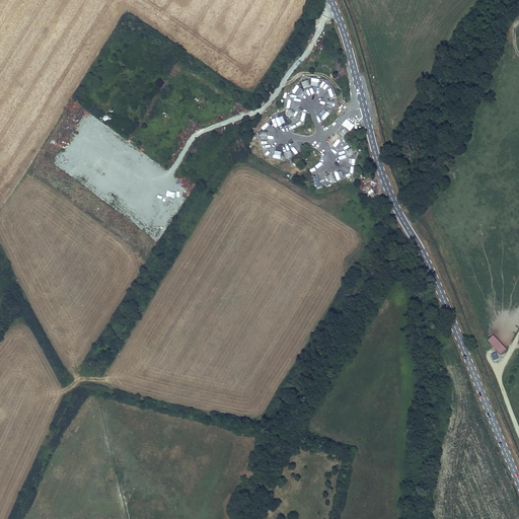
[(310,85),(308,80),(301,82),(303,88),(310,85)]
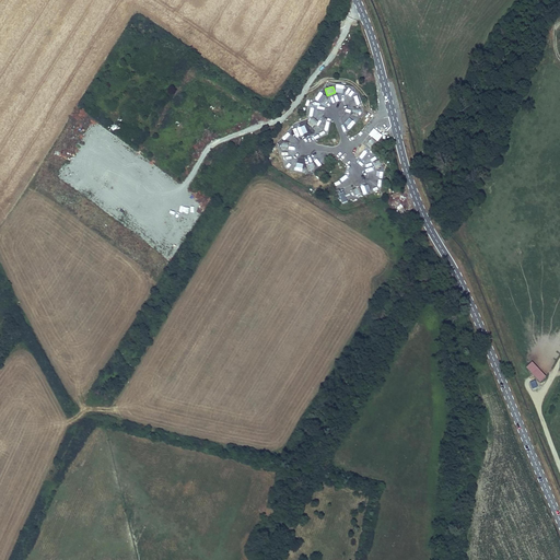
[(315,100),(322,104),(326,97),(319,92),(315,100)]
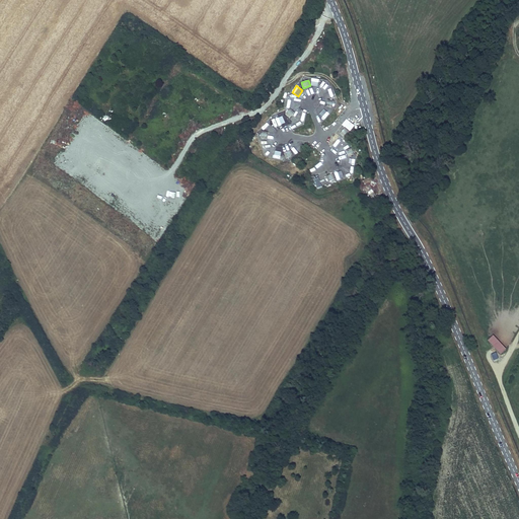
[(290,118),(294,113),(290,108),(285,114),(290,118)]
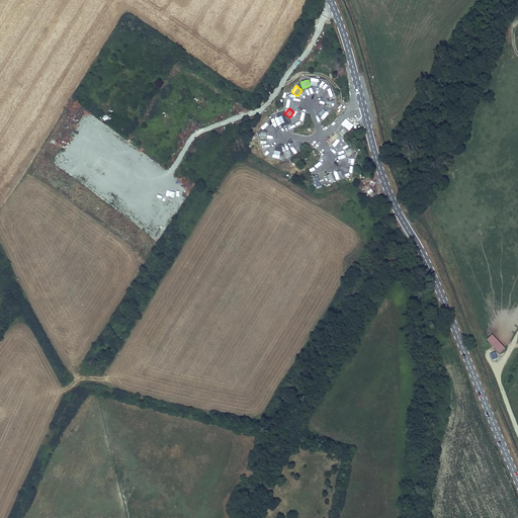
[(267,121),(263,126),(268,131),(272,125),(267,121)]
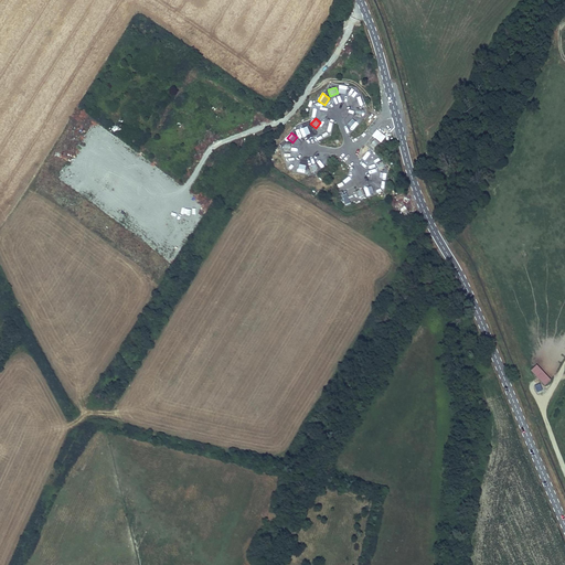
[(380,144),(375,139),(370,145),(375,149),(380,144)]
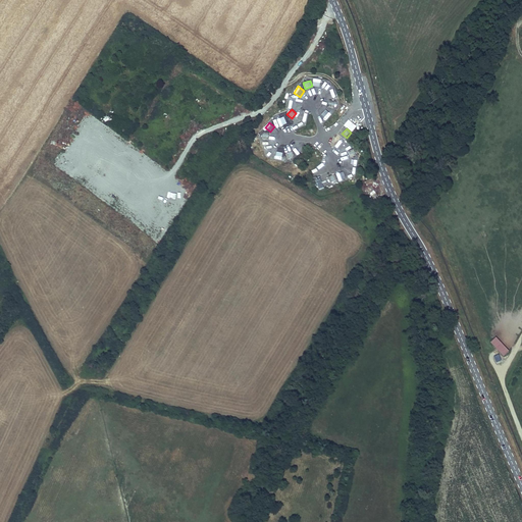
[(335,145),(333,147),(340,151),(344,146),(337,141),(342,137),(336,134),(330,141),(335,145)]
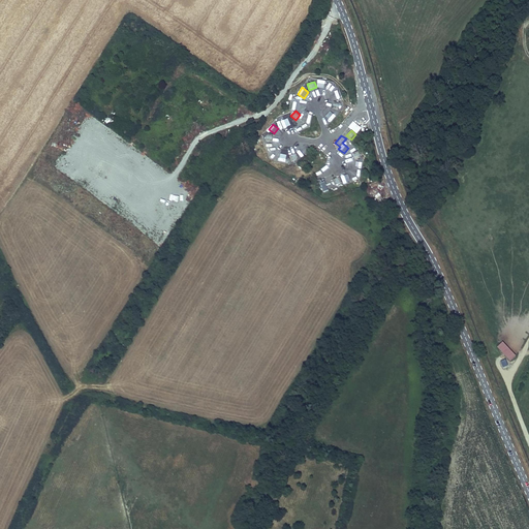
[(270,143),(265,145),(269,153),(274,151),(270,143)]
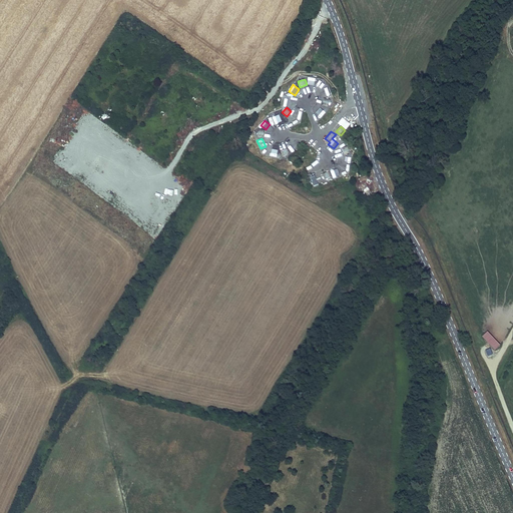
[(350,152),(347,146),(342,148),(344,155),(350,152)]
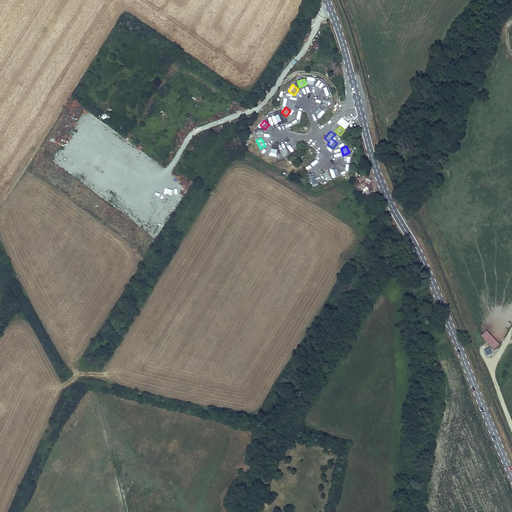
[(289,154),(286,148),(280,151),(282,156),(289,154)]
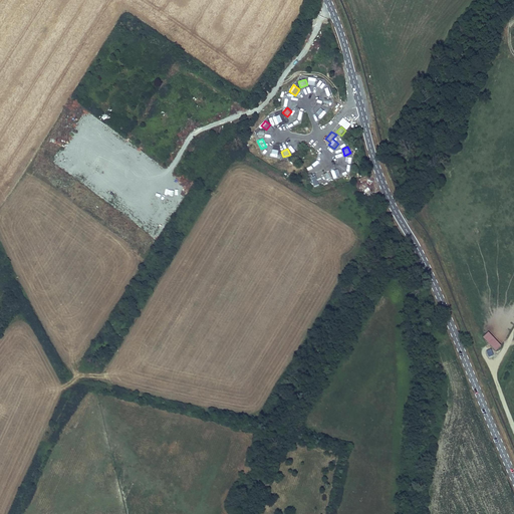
[(349,170),(350,162),(343,161),(342,169),(349,170)]
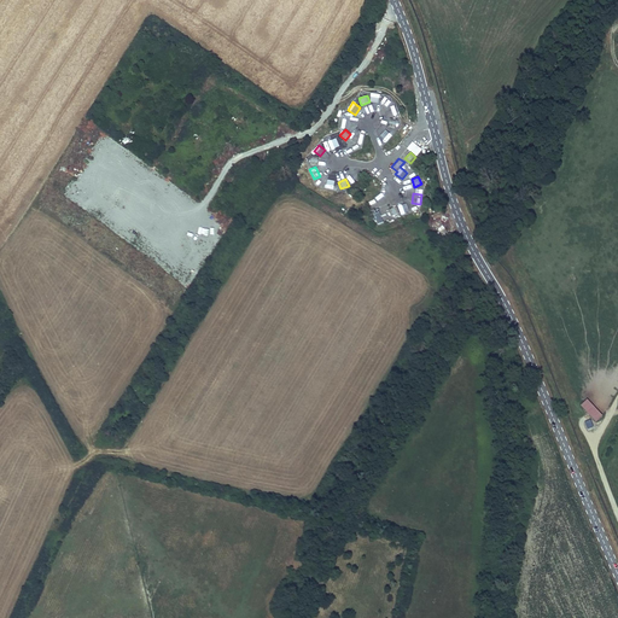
[(400,213),(396,207),(389,210),(391,216),(400,213)]
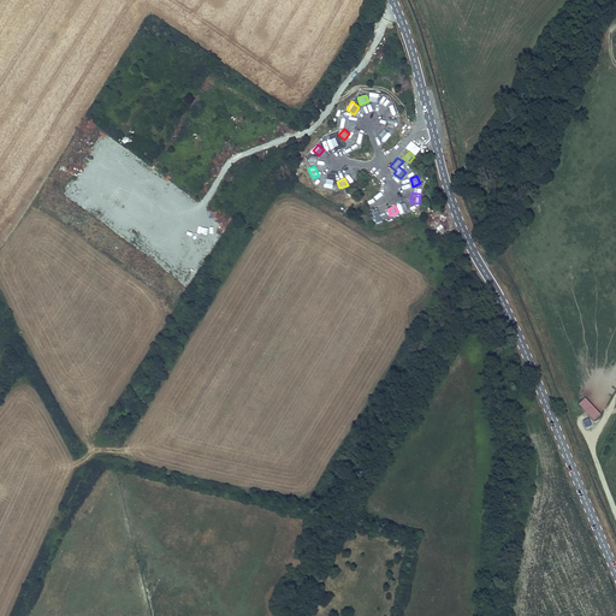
[(593,422),(600,415),(585,400),(578,406),(593,422)]
